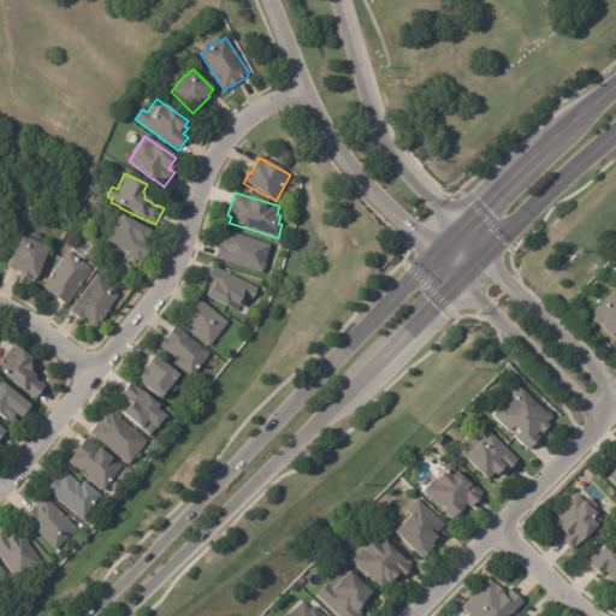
[(149,247),(142,261),(141,260),(138,262),(125,255),(126,253),(107,242),(120,217),(150,232),(149,236),(149,237),(147,243),(150,246),(149,247)]
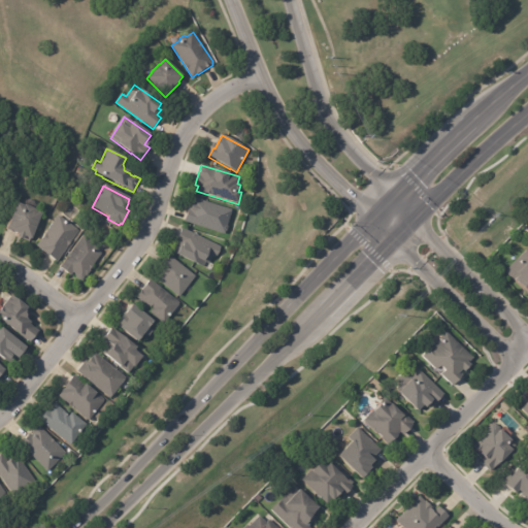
[(226,233),(225,235),(185,223),(188,210),(191,211),(195,198),(233,210),(228,227),(228,228),(227,232),(226,233)]
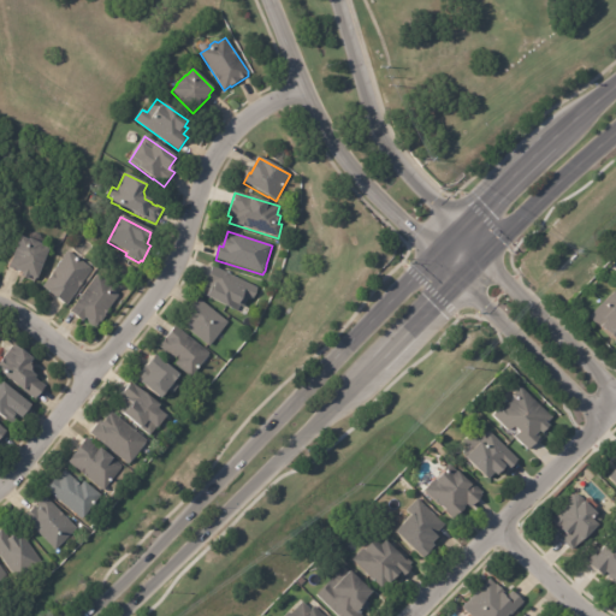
[(28,241),(28,242),(29,241),(41,246),(41,247),(48,250),(36,280),(35,280),(34,284),(19,278),(21,274),(17,272),(16,273),(7,270),(19,238),(28,241)]
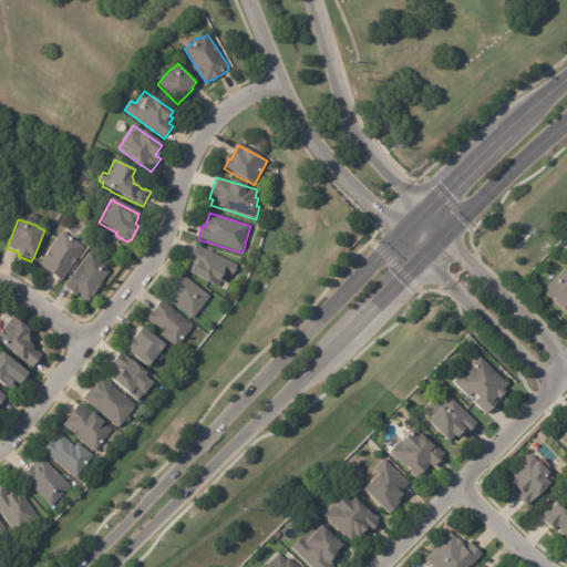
[(63,233),(85,248),(62,282),(39,266),(62,232),(63,233)]
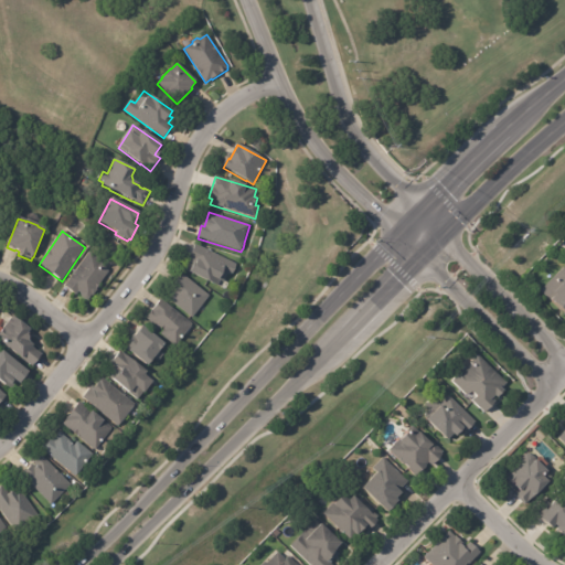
[(201,247),(236,265),(231,276),(227,274),(223,284),(219,281),(216,287),(184,272),(190,260),(188,259),(195,245),(201,247)]
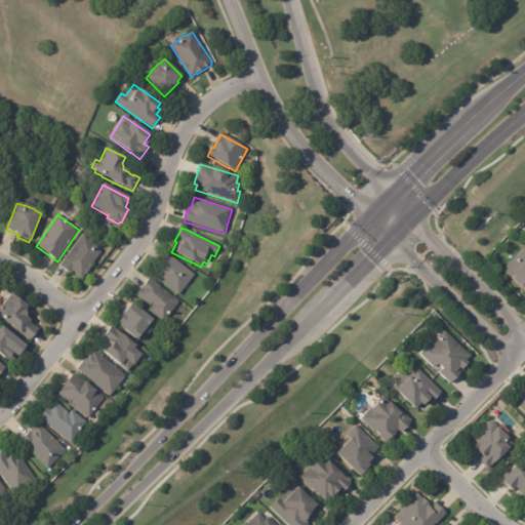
[(93,243),(99,248),(97,250),(102,253),(89,269),(90,270),(86,276),(85,275),(82,280),(79,280),(75,277),(74,274),(72,273),(70,275),(59,267),(83,235),(93,243)]
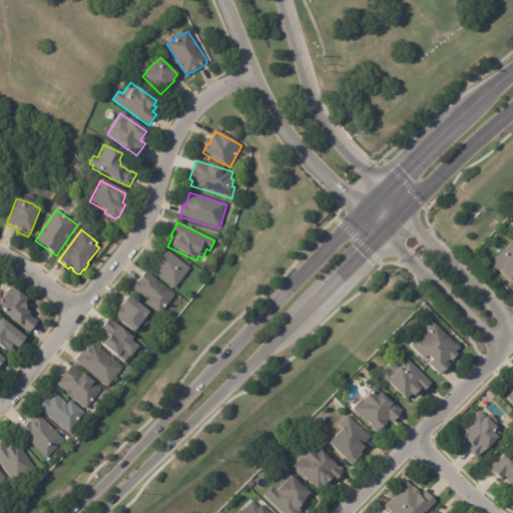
[(512,283),(501,271),(499,273),(490,264),(512,241),(512,242),(512,283)]
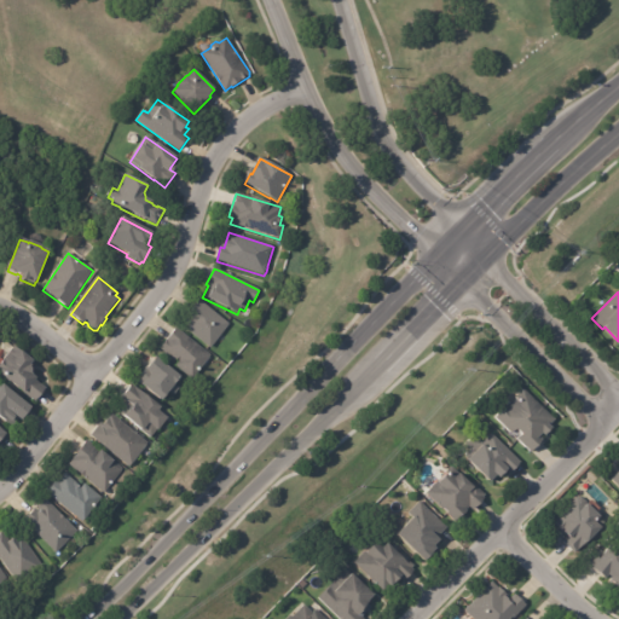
[(229,325),(209,350),(184,329),(192,317),(189,314),(200,301),(229,325)]
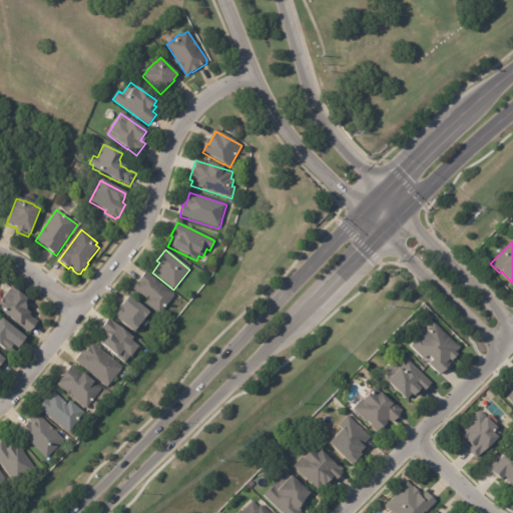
[(174,296),(158,316),(144,305),(147,301),(143,298),(143,299),(132,290),(146,273),(174,296)]
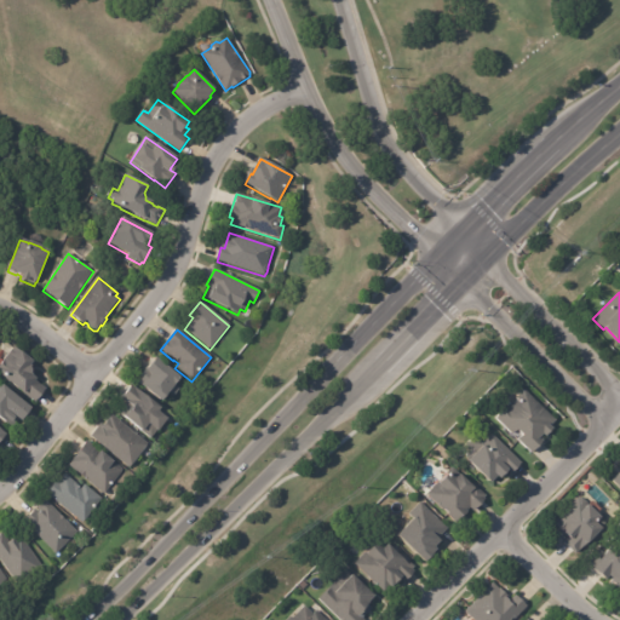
[(29,368),(30,378),(35,382),(34,383),(39,386),(40,385),(46,390),(34,405),(24,396),(23,397),(0,378),(0,365),(13,348),(33,363),(29,367),(29,368)]
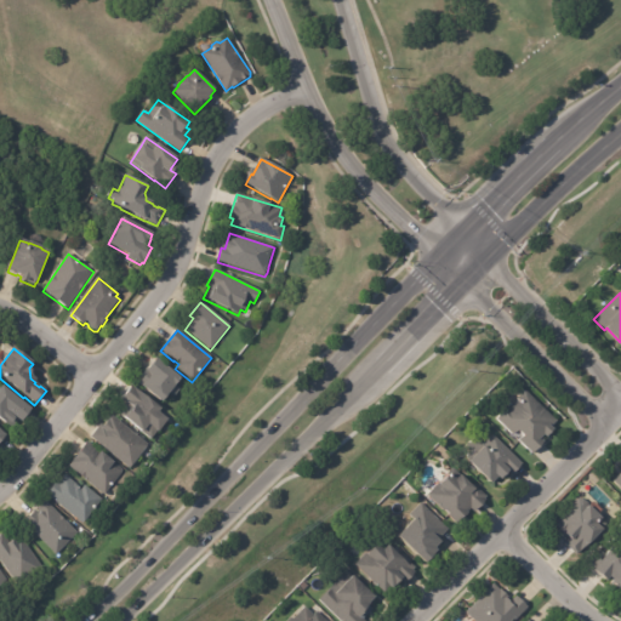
[(141,382),(142,381),(140,379),(146,372),(155,360),(181,381),(175,387),(180,391),(172,400),(169,397),(161,405),(137,386),(141,382)]
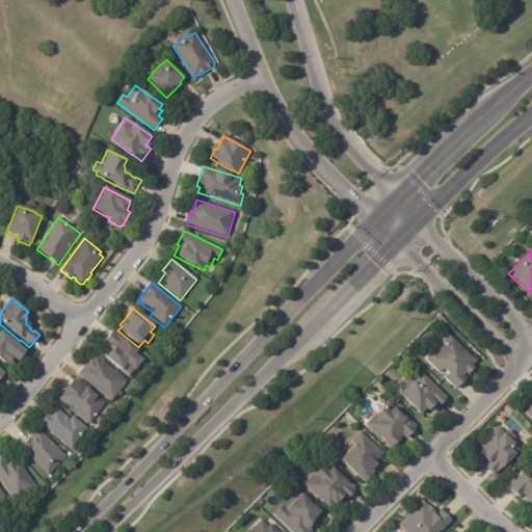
[(26,353),(18,364),(16,362),(9,369),(0,362),(0,333),(1,331),(26,352),(26,353)]
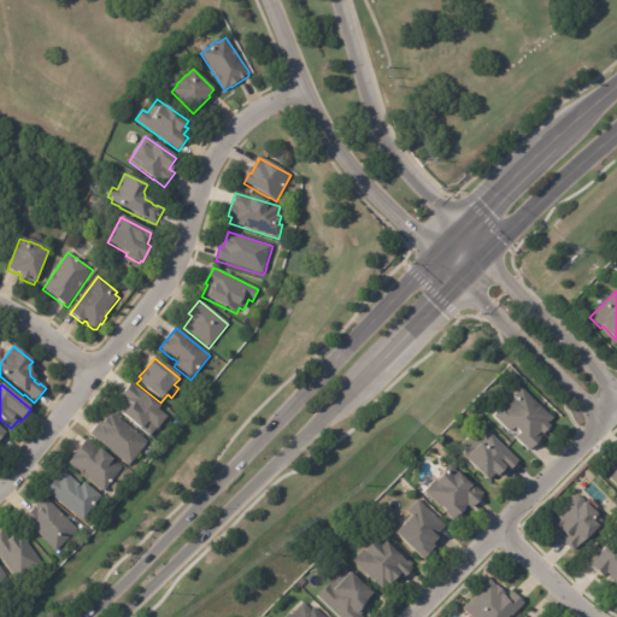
[(168,415),(165,418),(166,419),(157,432),(156,432),(151,439),(142,432),(141,433),(118,413),(127,404),(119,399),(129,387),(129,386),(130,385),(168,415)]
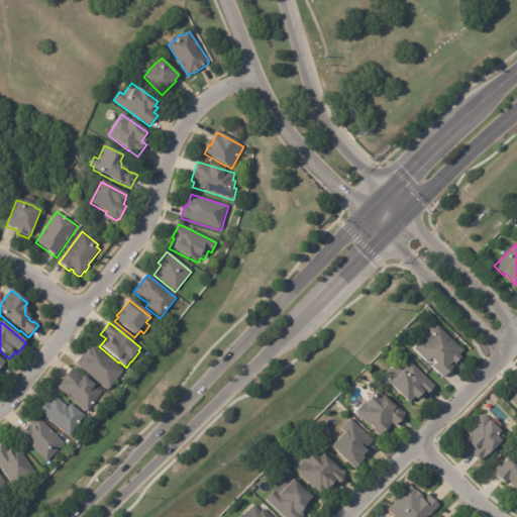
[(458,359),(454,363),(452,362),(449,365),(452,368),(442,378),(431,367),(435,362),(430,357),(426,362),(413,348),(422,339),(424,340),(431,333),(430,331),(436,324),(463,350),(458,355),(460,356),(458,359)]
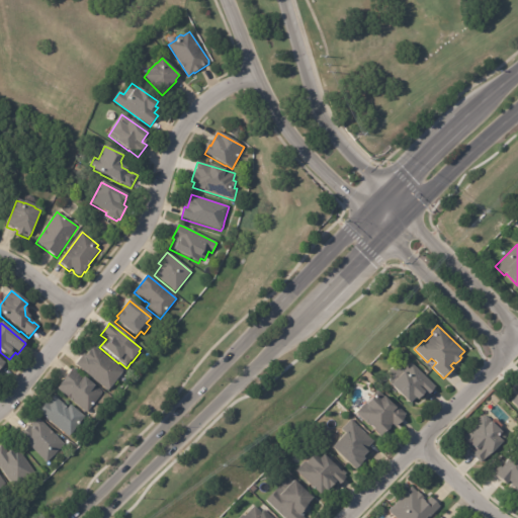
[(123,372),(107,393),(75,366),(83,355),(86,357),(93,348),(123,371),(123,372)]
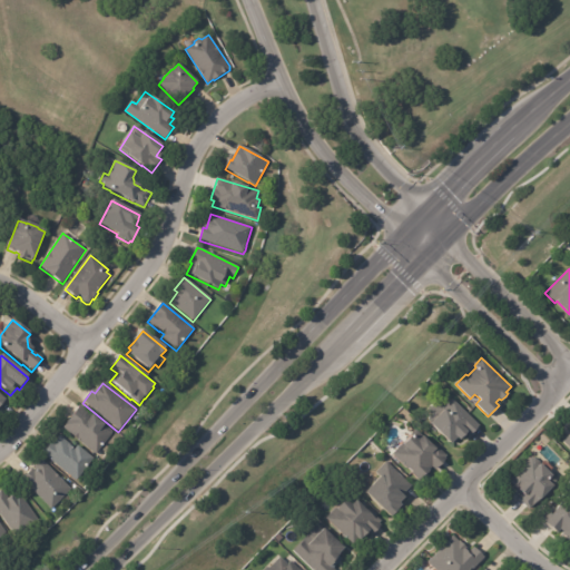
[(478,426),(468,436),(464,433),(459,439),(457,436),(450,443),(429,422),(434,418),(428,410),(435,401),(441,408),(446,401),(450,401),(451,400),(478,425),(478,426)]
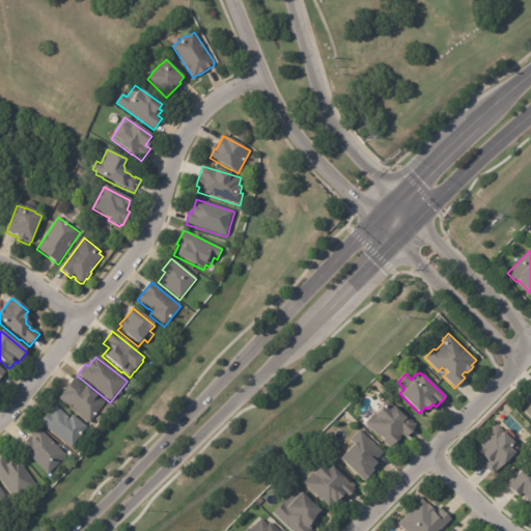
[(93,418),(89,424),(58,400),(75,379),(105,403),(93,418)]
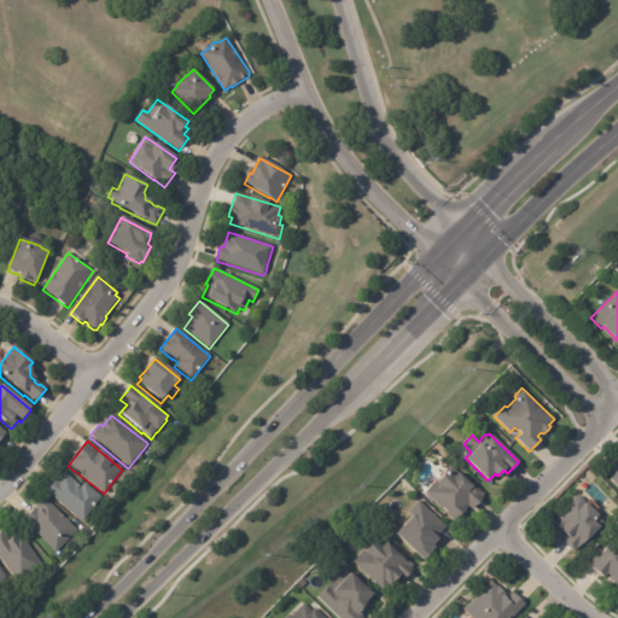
[(617,489),(617,456),(617,459),(617,460),(617,464),(606,477),(617,489)]
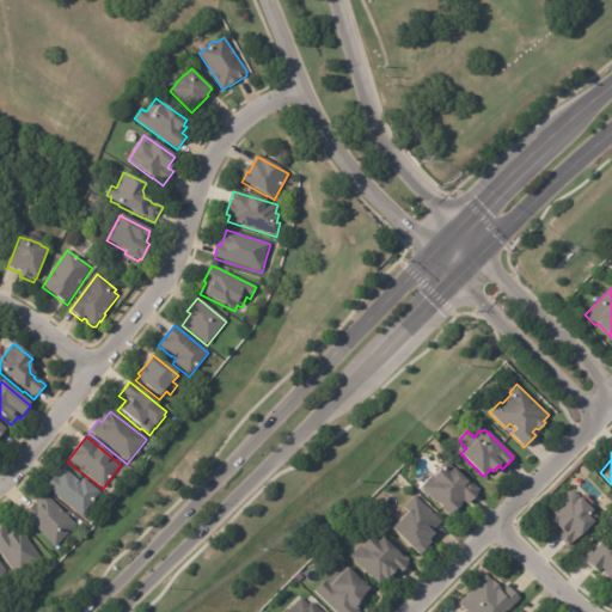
[(452,469),(454,466),(466,477),(467,476),(479,489),(478,490),(479,493),(467,503),(464,500),(461,503),(461,505),(457,509),(456,509),(451,515),(442,507),(444,506),(439,502),(438,503),(421,487),(433,475),(434,475),(444,465),(451,471),(452,469)]
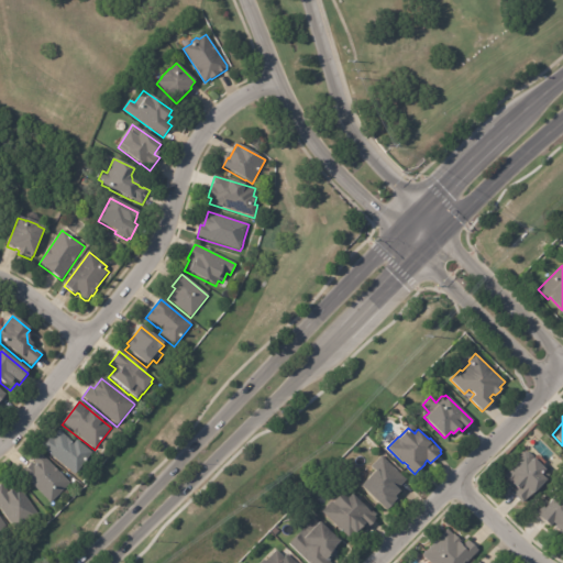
[(74,444),(76,441),(92,454),(75,476),(41,450),(51,438),(53,439),(58,432),(74,444)]
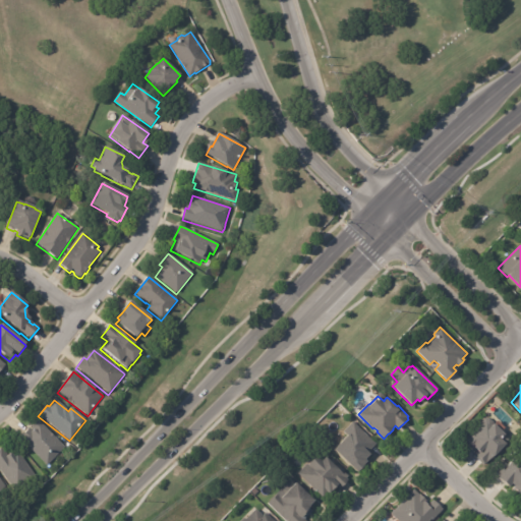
[(496,422),(507,433),(502,438),(507,443),(495,456),(493,455),(483,464),(474,455),(478,450),(475,448),(473,450),(468,445),(470,444),(465,439),(486,417),(487,417),(490,417),(496,422)]
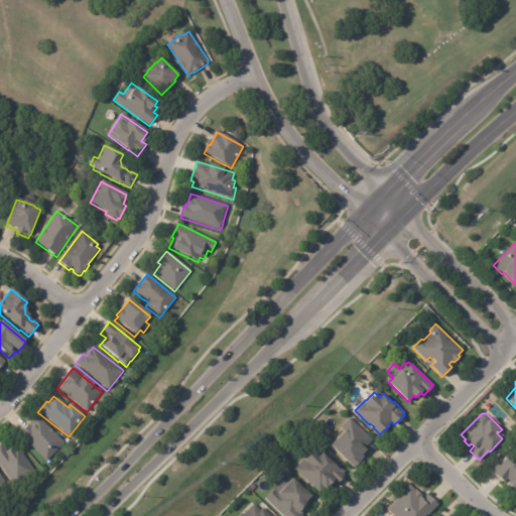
[(65,443),(46,463),(19,435),(37,416),(65,443)]
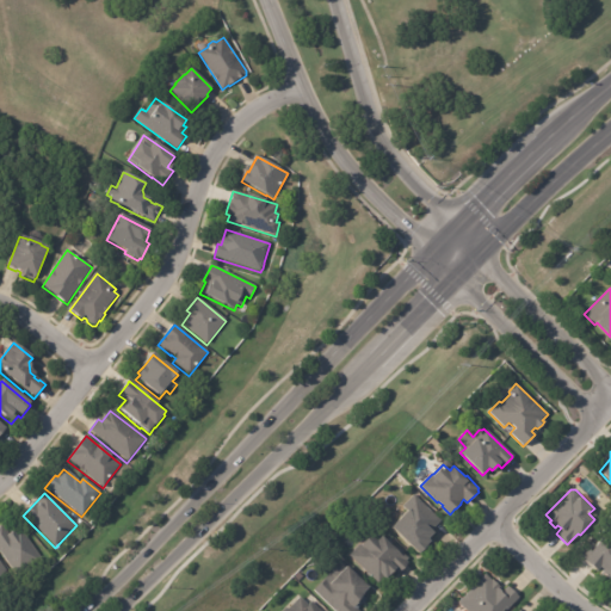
[(438,523),(430,531),(432,534),(426,539),(429,542),(425,545),(426,547),(419,553),(419,551),(417,554),(390,528),(406,512),(401,507),(413,495),(439,523),(438,523)]
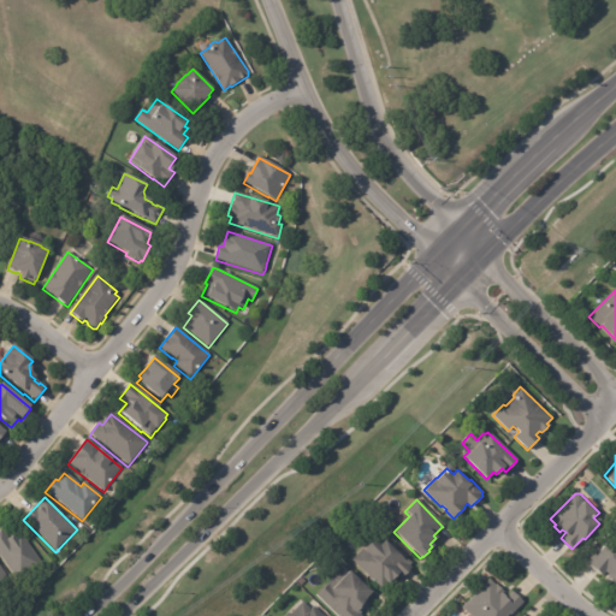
[(41,564),(18,582),(0,557),(0,531),(1,531),(10,540),(13,538),(15,540),(21,535),(41,564)]
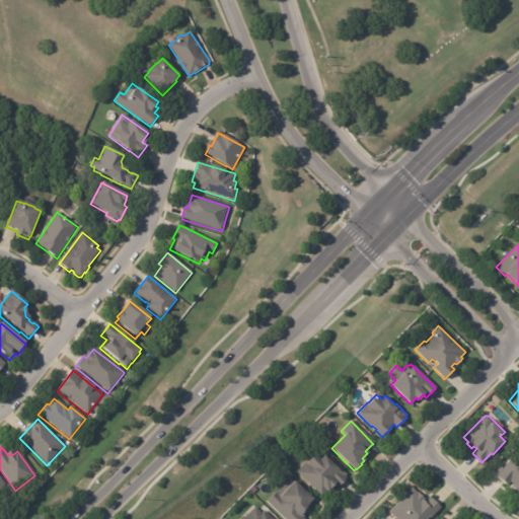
[(518,449),(518,491),(514,487),(514,488),(511,486),(512,484),(509,480),(506,484),(490,470),(500,458),(505,462),(517,448),(518,449)]
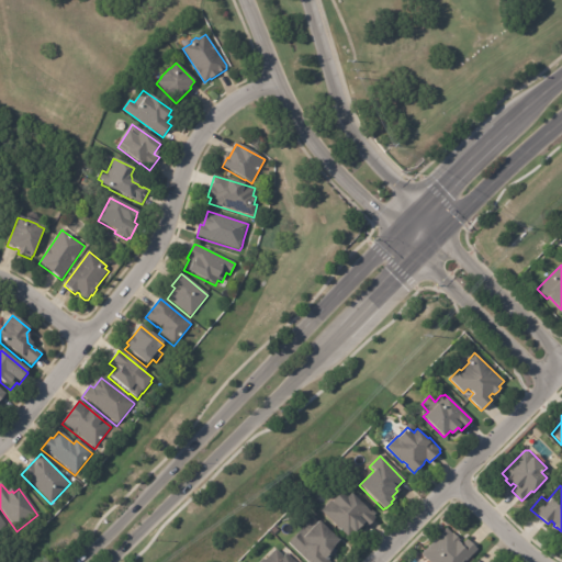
[(374,519),(367,528),(362,524),(356,531),(353,530),(348,536),(322,510),(332,499),(333,499),(341,491),(347,496),(352,492),(363,503),(366,502),(377,514),(374,515),(377,517),(374,519)]
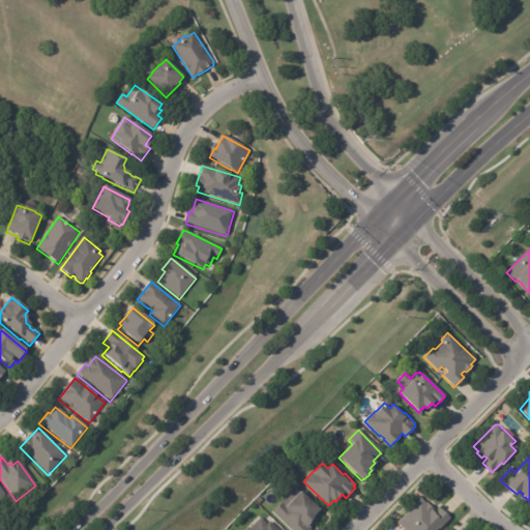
[(316,522),(310,528),(313,529),(291,529),(272,511),(283,502),(282,501),(287,497),(291,501),(301,490),(320,508),(316,513),(316,514),(314,517),(318,520),(316,522)]
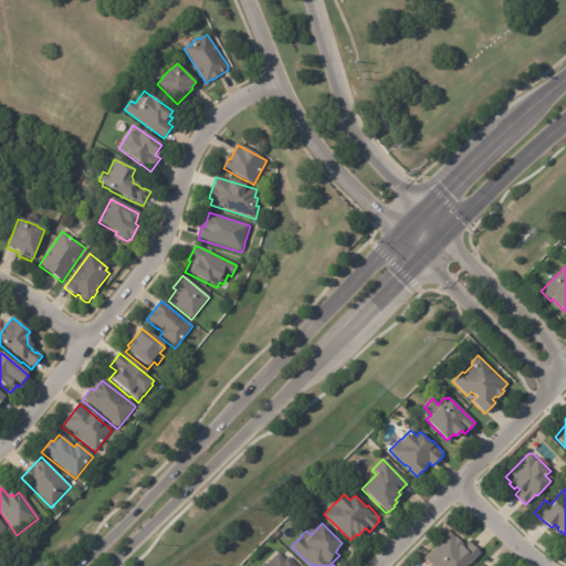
[(463,545),(465,547),(471,543),(482,553),(469,565),(433,565),(425,557),(450,531),(456,537),(457,536),(463,543),(462,544),(463,545)]
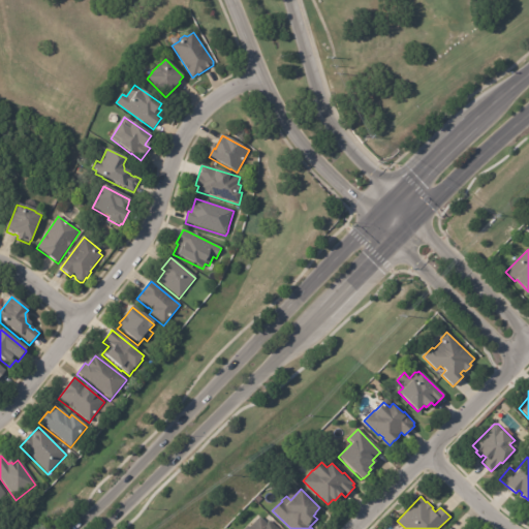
[(271,521),(279,528),(244,528),(248,526),(250,527),(260,517),(268,524),(271,521)]
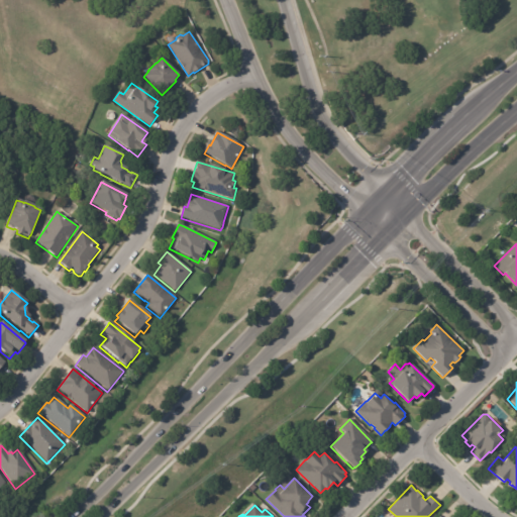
All buildings are outlined.
